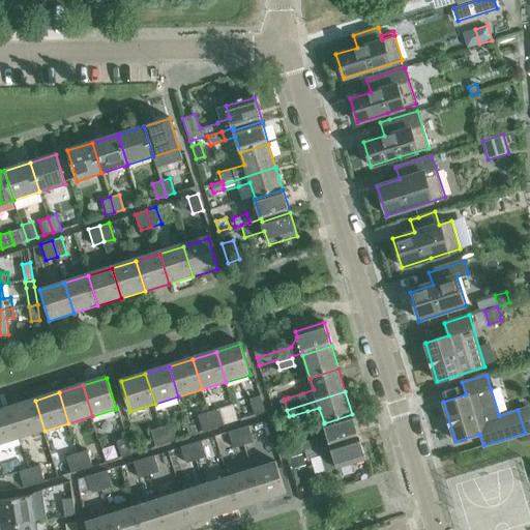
[(260,395),(249,399),(255,415),(265,412),(260,395)]
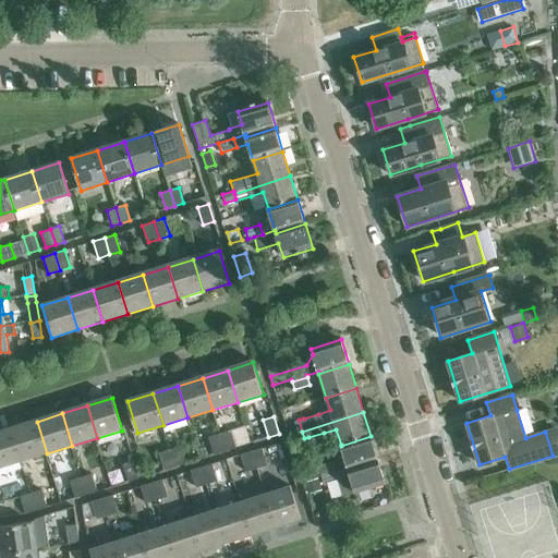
[(22,461),(47,453),(37,422),(12,429),(22,461)]
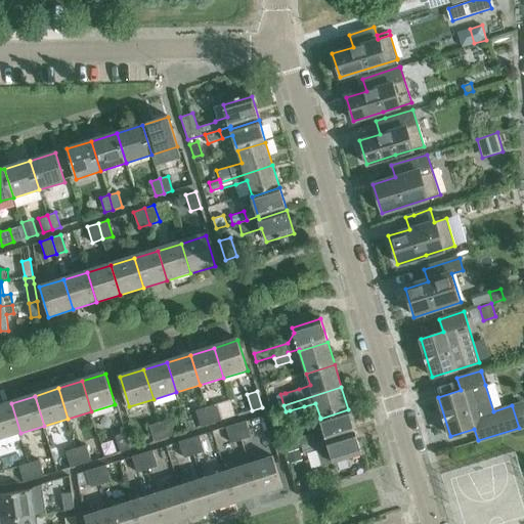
[(0,439),(20,433),(11,403),(0,405),(0,439)]
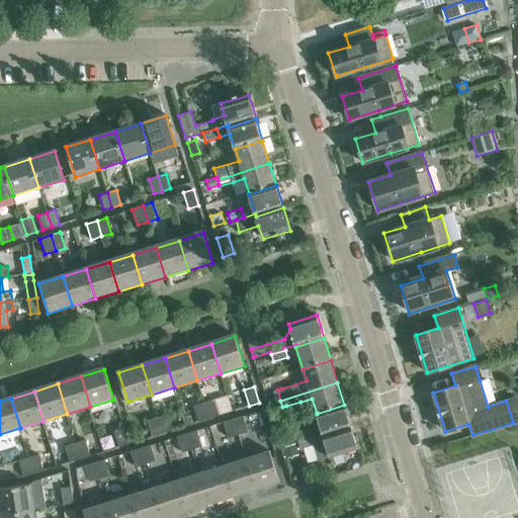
[(204,402),(209,418),(219,415),(213,399),(204,402)]
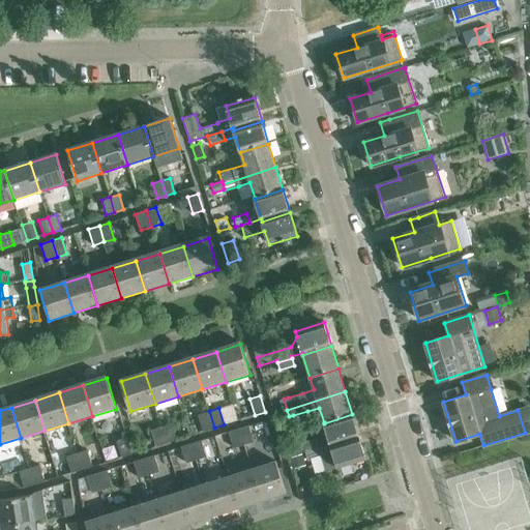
[(214,428),(209,411),(198,415),(203,432),(214,428)]
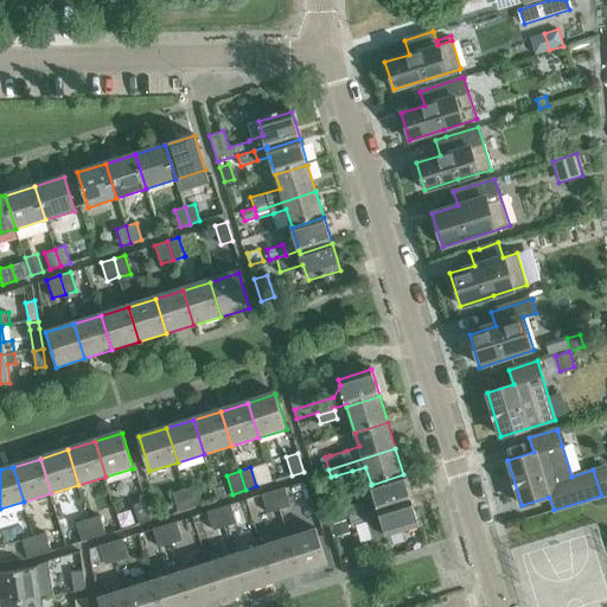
[(371,485),(379,510),(411,500),(403,474),(371,485)]
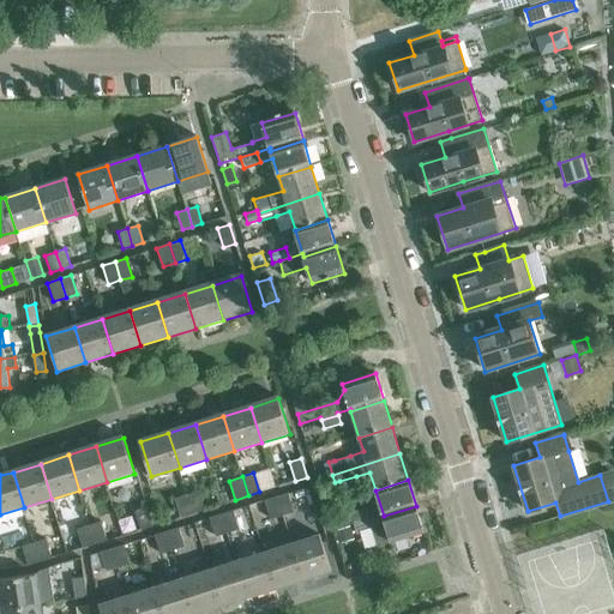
[(187,494),(193,513),(205,510),(198,491),(187,494)]
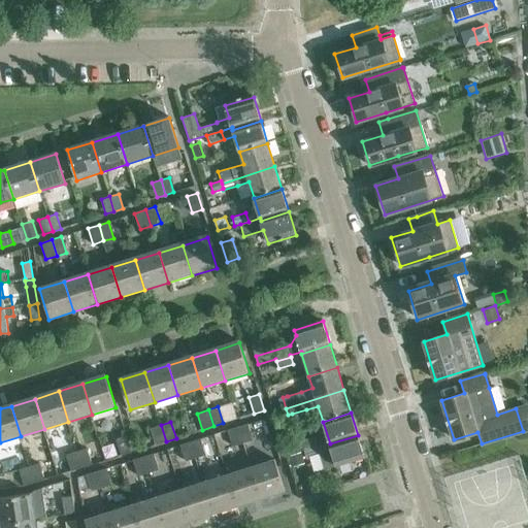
[(238,426),(243,442),(253,439),(248,424),(238,426)]
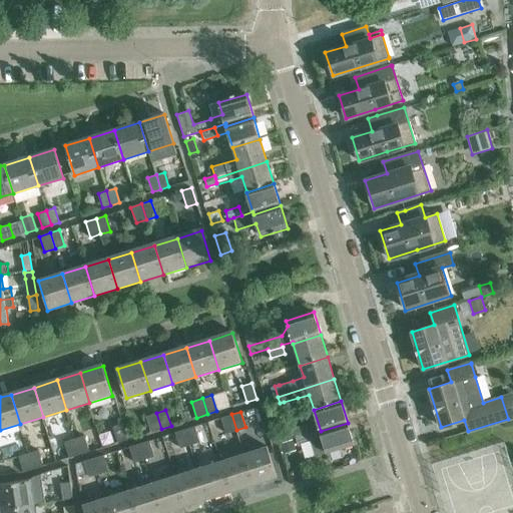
[(161,429),(156,413),(145,416),(151,432),(161,429)]
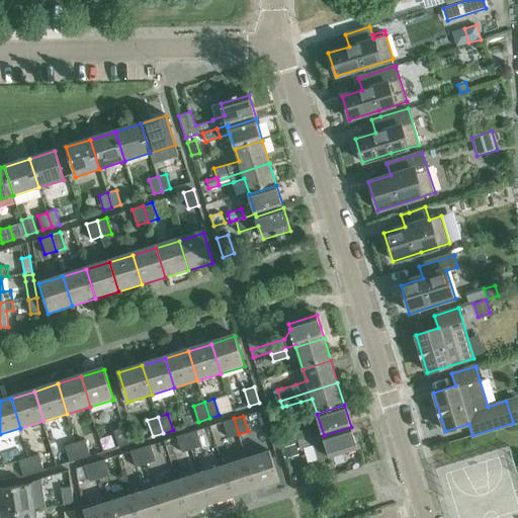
[(239,434),(234,418),(224,422),(229,438),(239,434)]
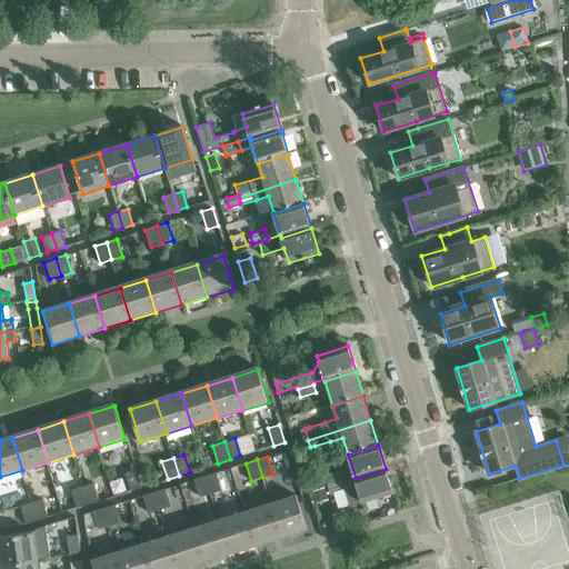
[(131,491),(142,487),(137,469),(125,473),(131,491)]
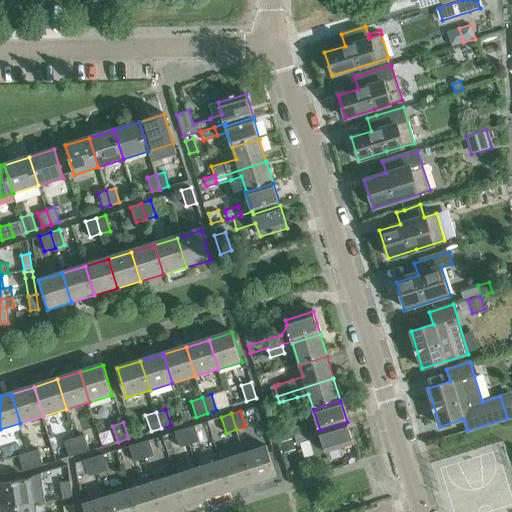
[(320,430),(309,434),(295,438),(297,445),(311,441),(316,456),(354,445),(347,422),(320,430)]
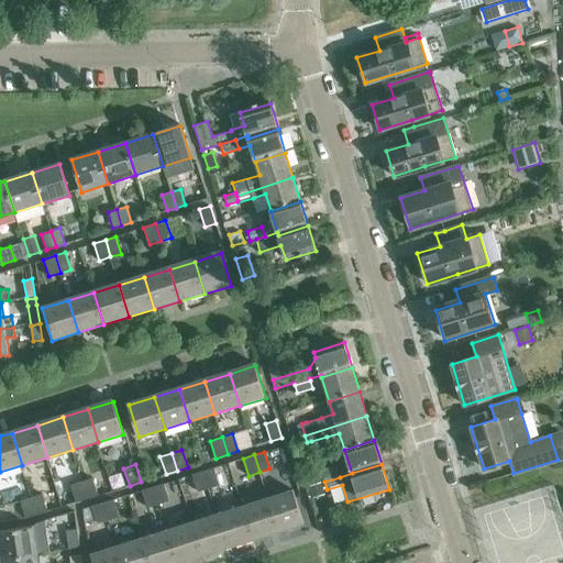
[(324,482),(340,477),(337,466),(321,471),(324,482)]
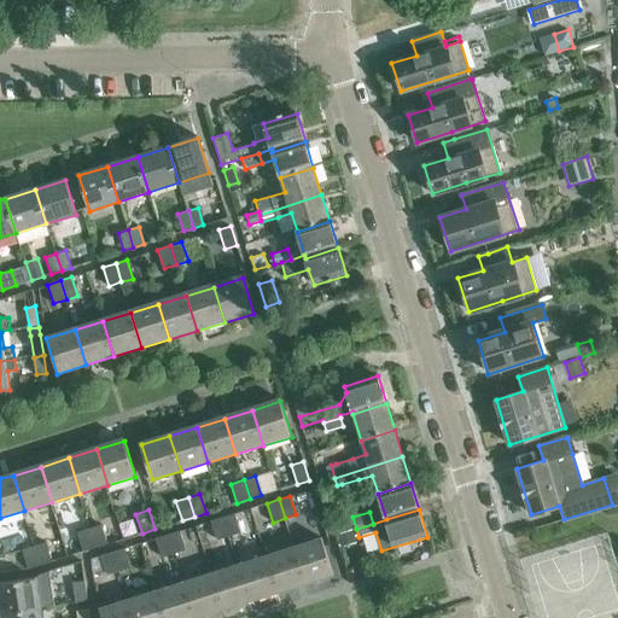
[(223,517),(229,536),(242,532),(235,513),(223,517)]
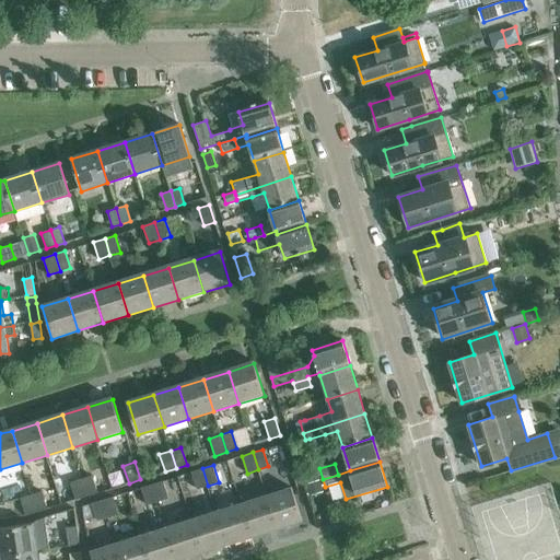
[(208,486),(202,468),(190,471),(197,489),(208,486)]
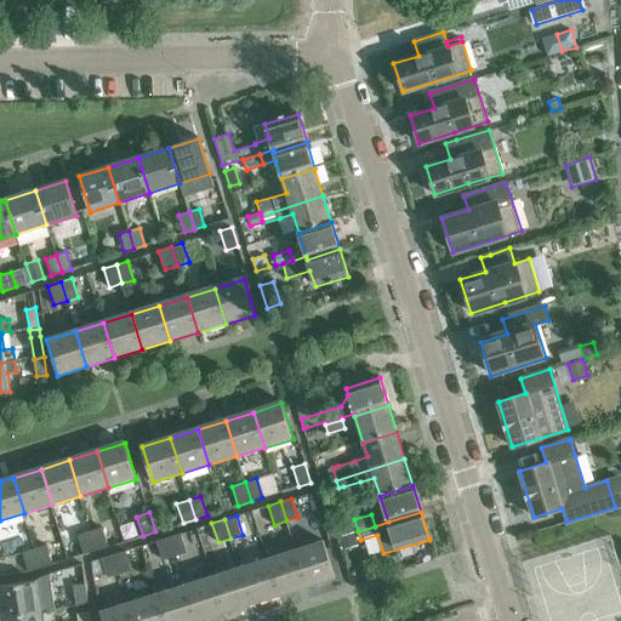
[(90,530),(96,550),(108,546),(102,527),(90,530)]
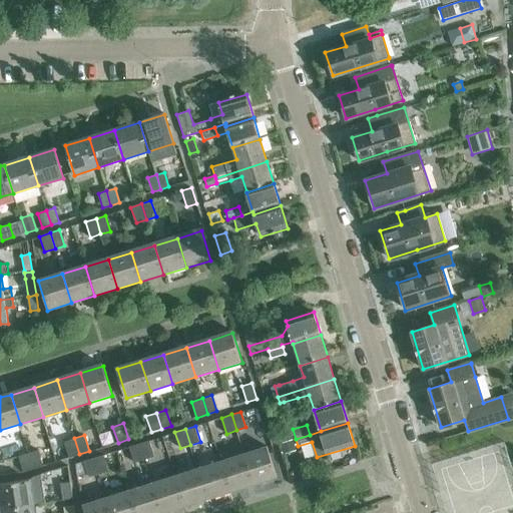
[(79,454),(74,438),(64,442),(69,458),(79,454)]
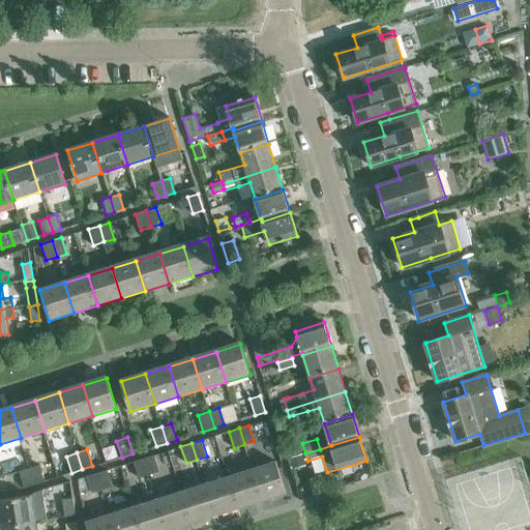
[(304,465),(301,454),(290,459),(293,469),(304,465)]
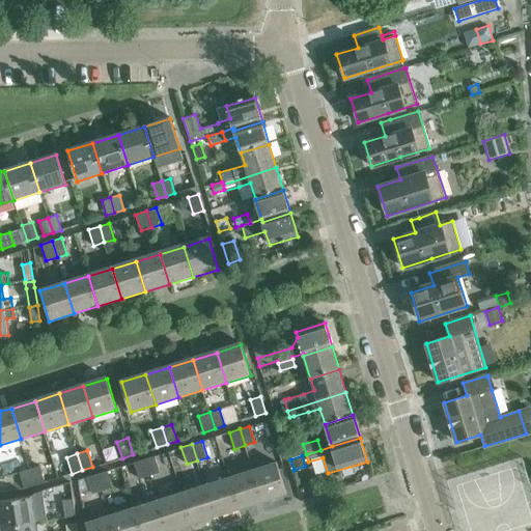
[(144,458),(149,475),(160,472),(155,456),(144,458)]
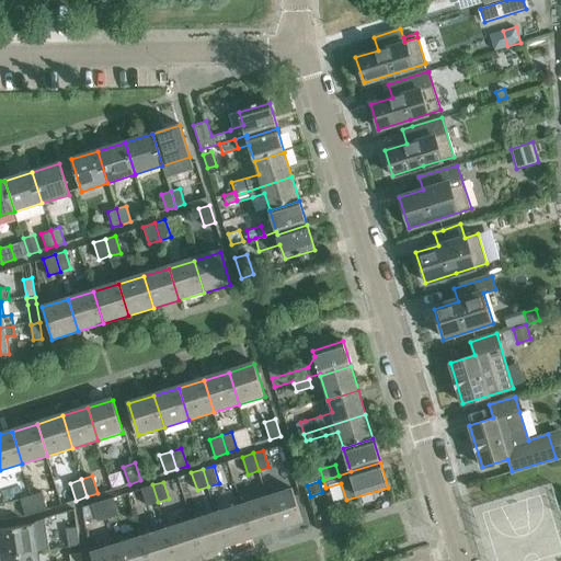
[(158,502),(152,484),(141,489),(147,505),(158,502)]
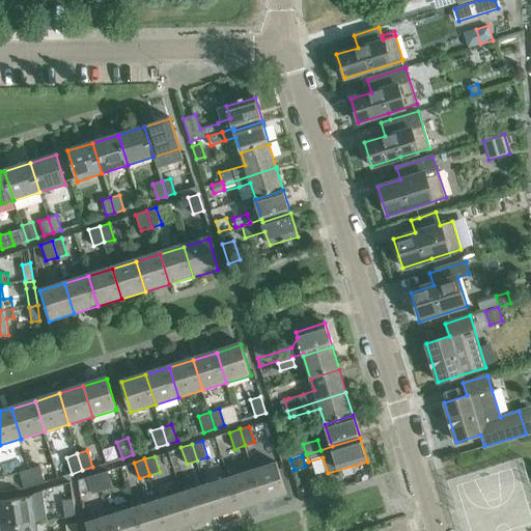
[(253,471),(262,502),(287,495),(278,464),(253,471)]
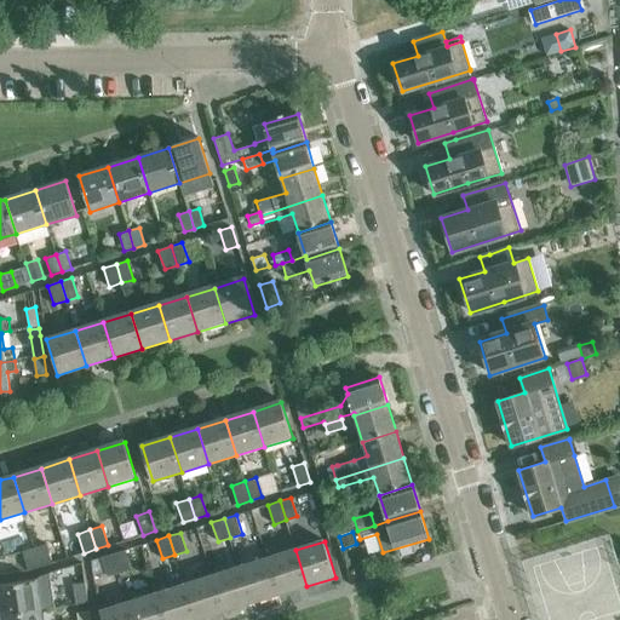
[(34,547),(40,567),(53,563),(46,544),(34,547)]
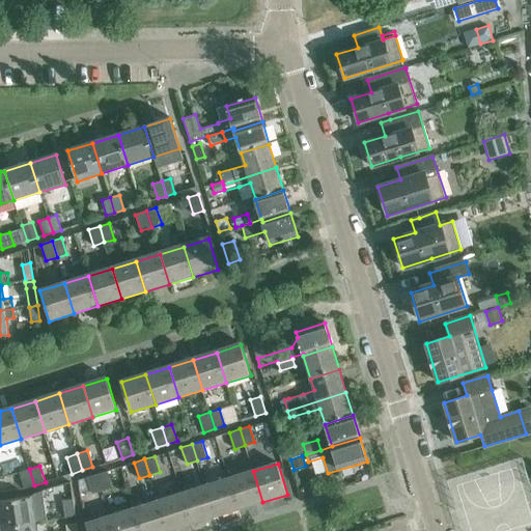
[(34,485),(29,469),(19,472),(25,488),(34,485)]
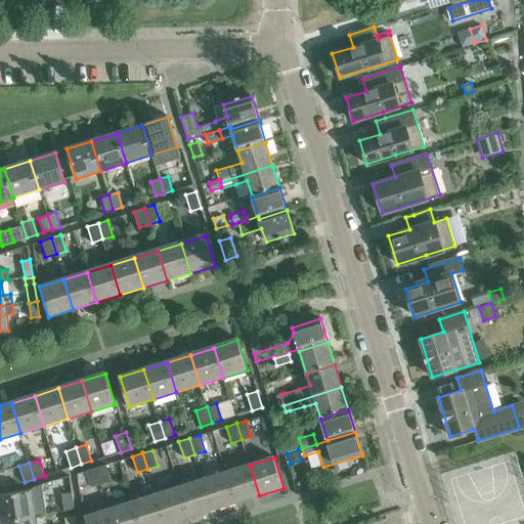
[(96,468),(101,484),(111,481),(105,465),(96,468)]
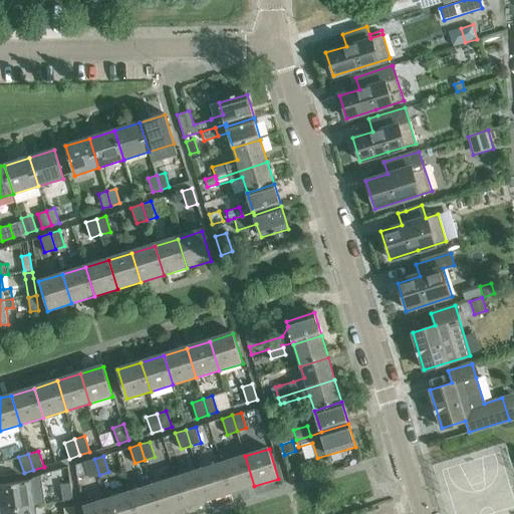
[(222,464),(232,493),(254,486),(245,456),(222,464)]
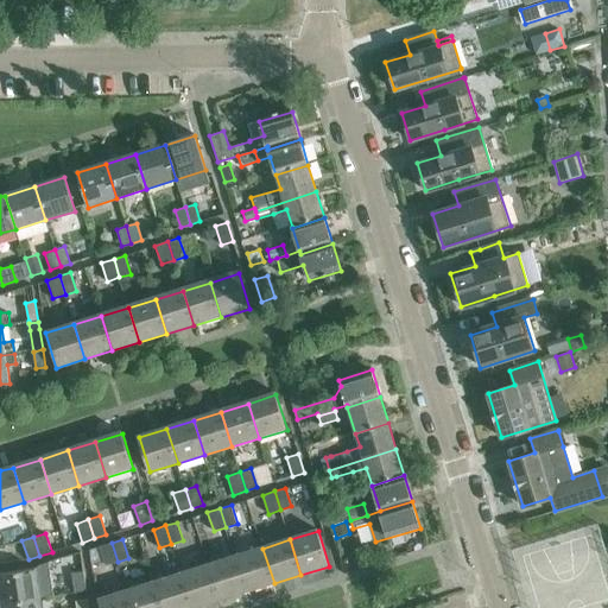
[(118,562),(112,543),(99,546),(105,565),(118,562)]
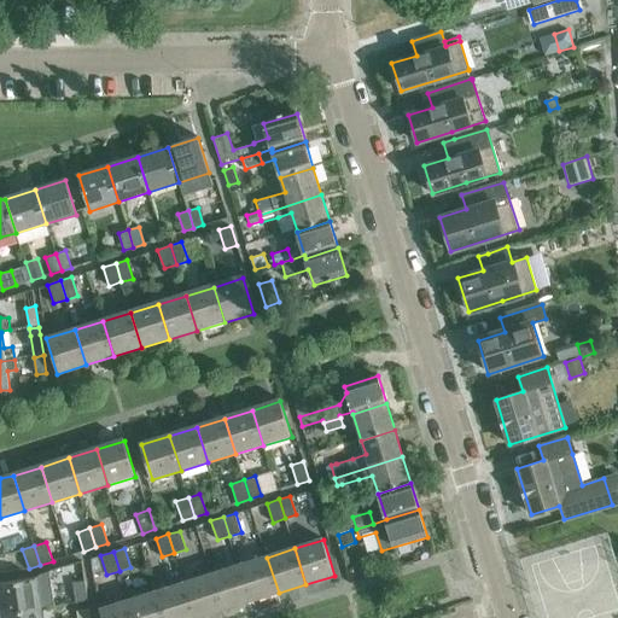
[(239,566),(251,602),(279,593),(267,558),(239,566)]
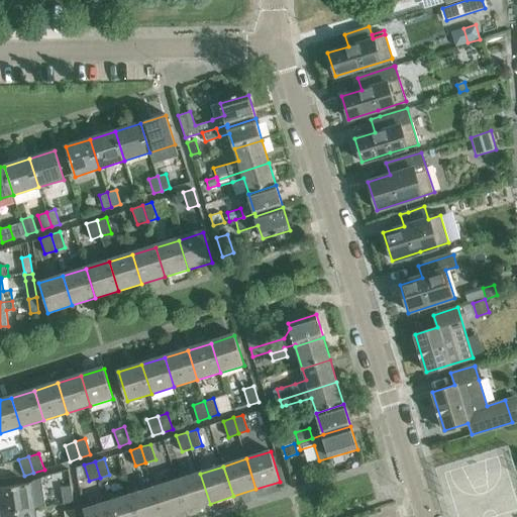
[(177,481),(187,511),(210,504),(200,474),(177,481)]
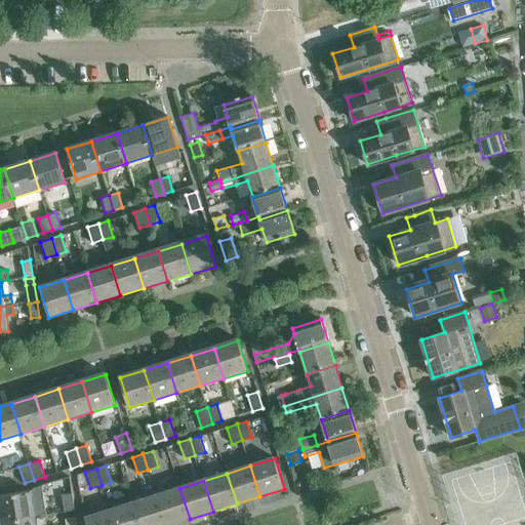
[(165,524),(169,524),(190,519),(179,488),(156,495),(165,524)]
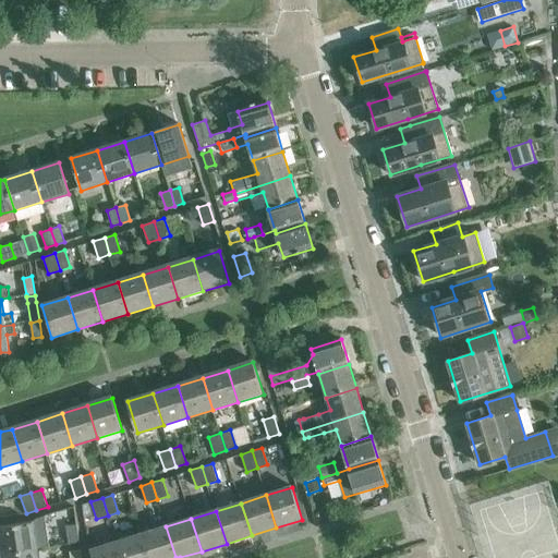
[(0,537),(2,555),(38,549),(34,523),(0,528),(0,537)]
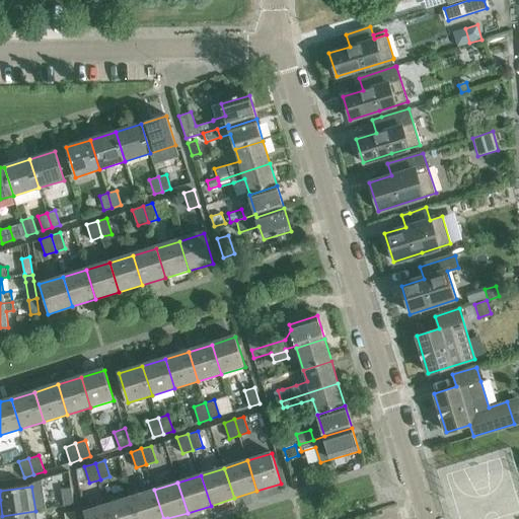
[(74,504),(71,488),(61,489),(64,505),(74,504)]
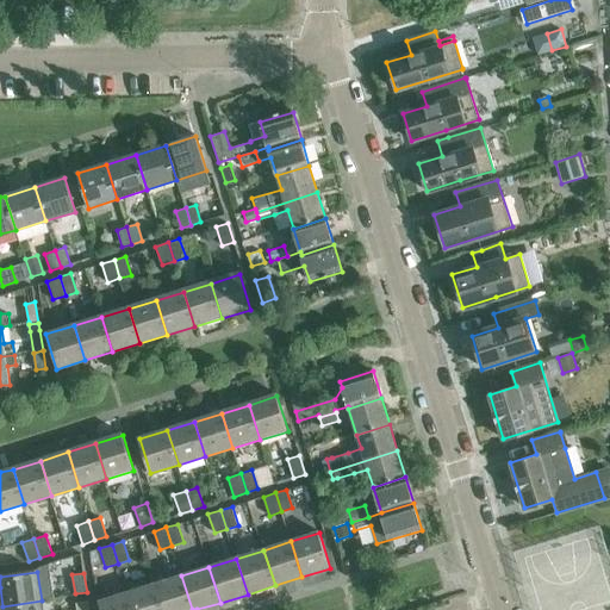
[(162,609),(192,609),(181,576),(155,585),(162,609)]
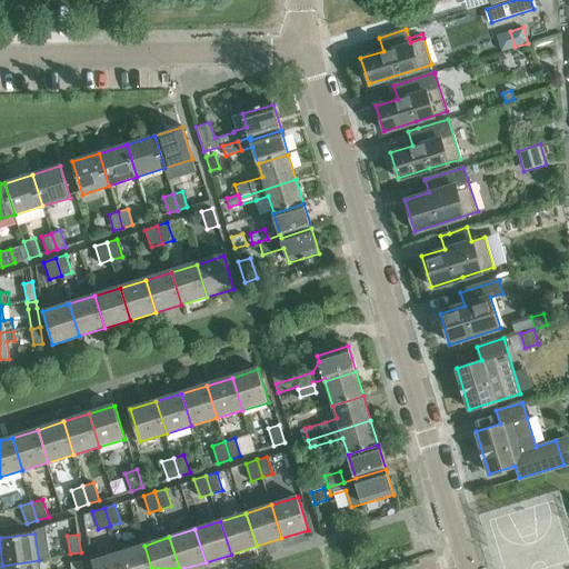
[(123,568),(151,568),(145,546),(119,553),(123,568)]
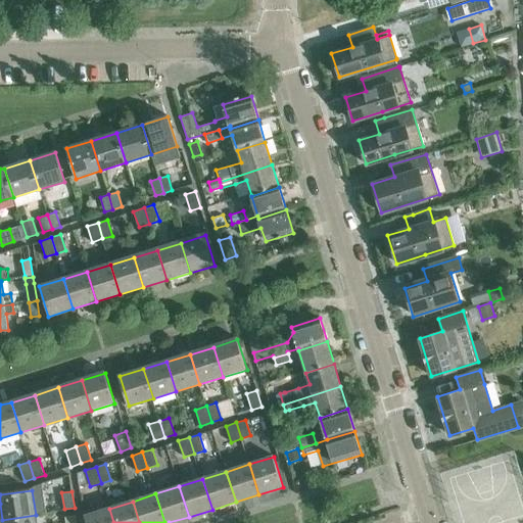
[(87,522),(113,522),(109,509),(85,516),(87,522)]
